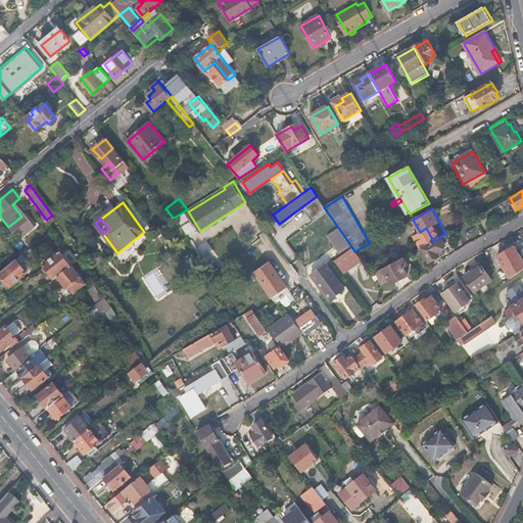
[(445,247),(452,244),(445,234),(433,241),(421,247),(429,263),(439,256),(438,253),(445,249),(445,247)]
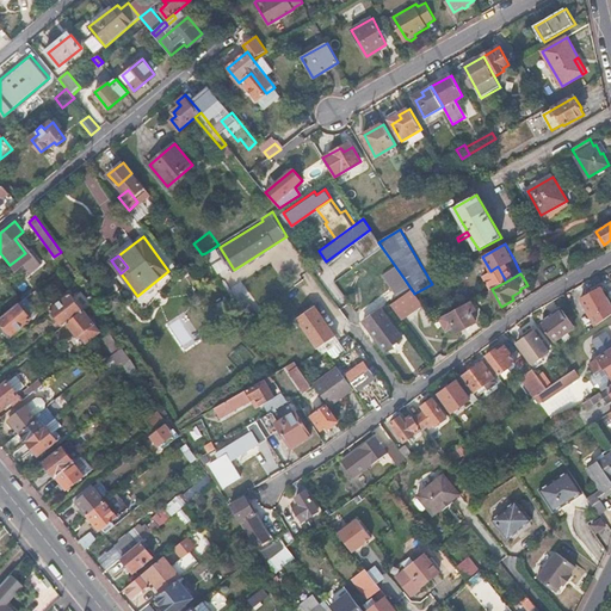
[(412,290),(405,279),(390,288),(399,300),(412,290)]
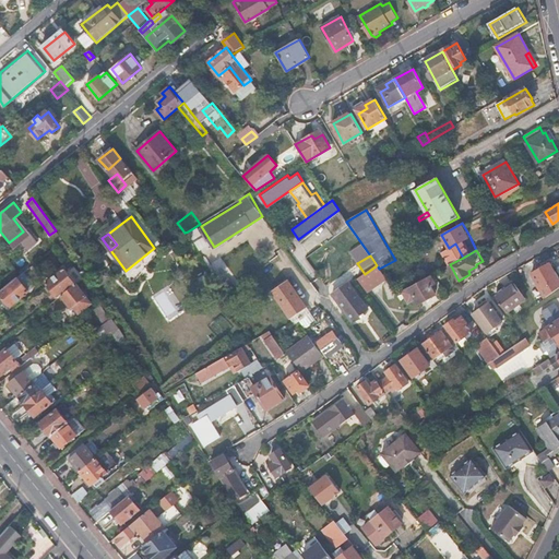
[(366,288),(384,275),(379,269),(378,266),(359,280),(366,288)]
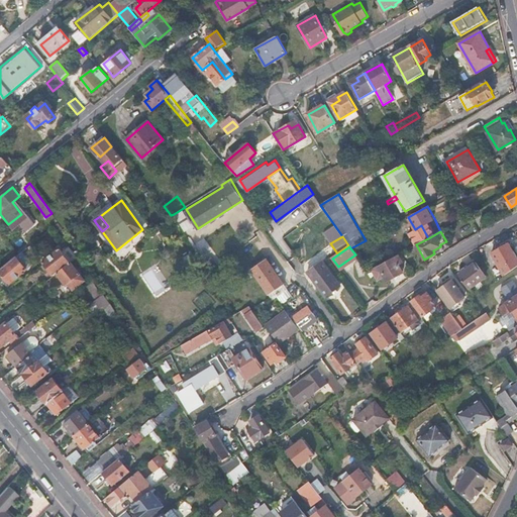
[(505,275),(516,266),(516,259),(511,250),(508,253),(504,246),(491,255),(505,275)]
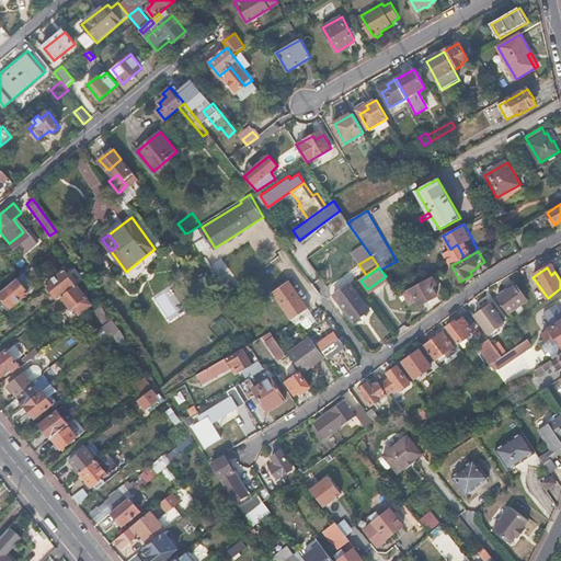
[(61,296),(77,284),(64,270),(46,284),(58,299),(61,296)]
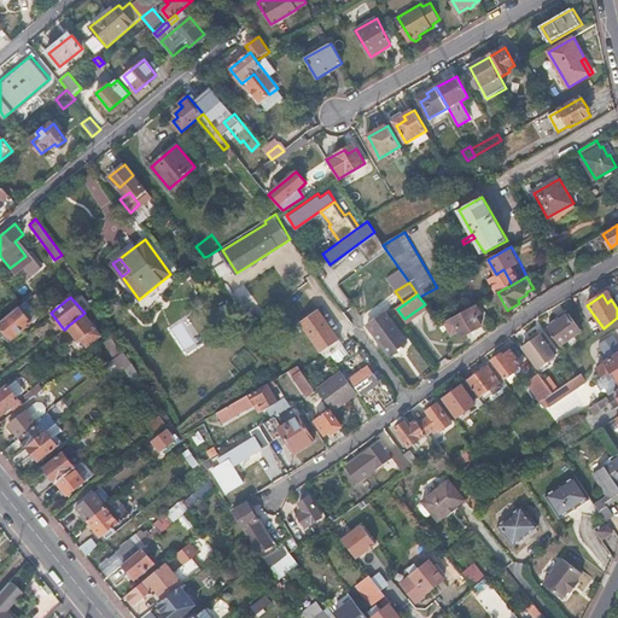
[(482,314),(477,304),(444,322),(450,334),(460,331),(464,336),(482,326),(478,318),(482,314)]
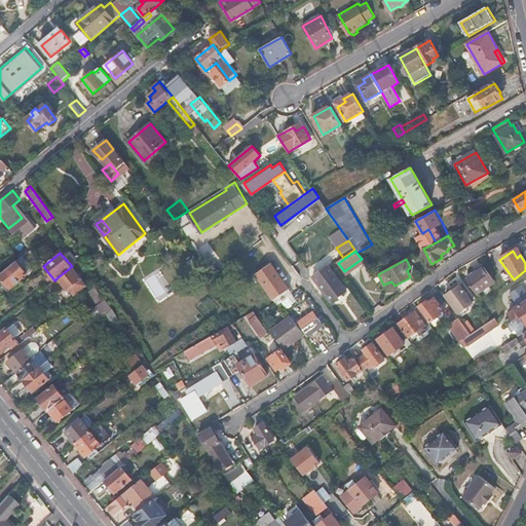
[(15,261),(0,273),(0,275),(10,288),(27,274),(15,261)]
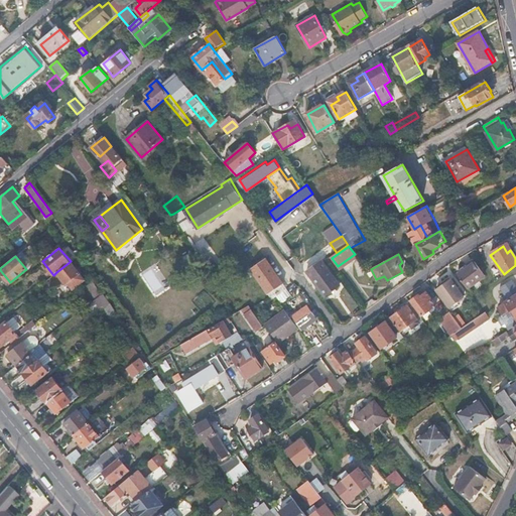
[(276,297),(287,289),(265,259),(251,269),(257,277),(259,276),(274,298),(276,297)]
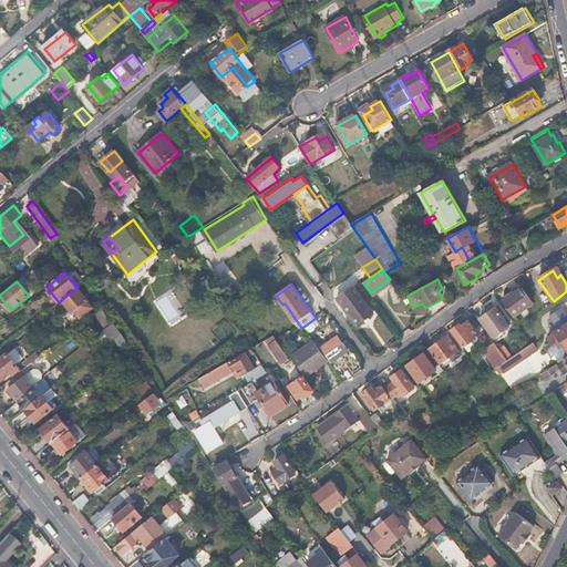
[(30,292),(33,298),(41,291),(39,288),(38,287),(30,292)]
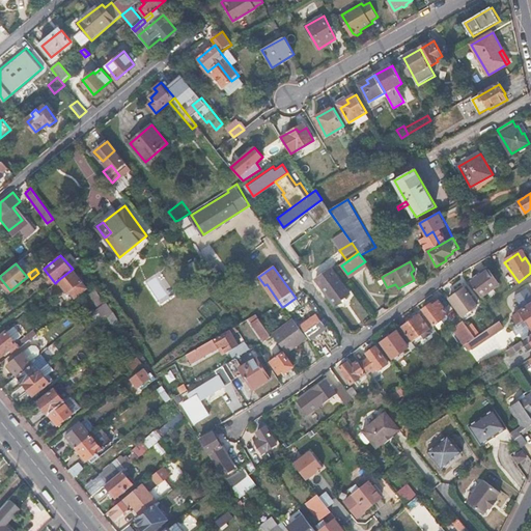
[(87,286),(73,269),(58,280),(65,289),(67,287),(75,297),(87,286)]
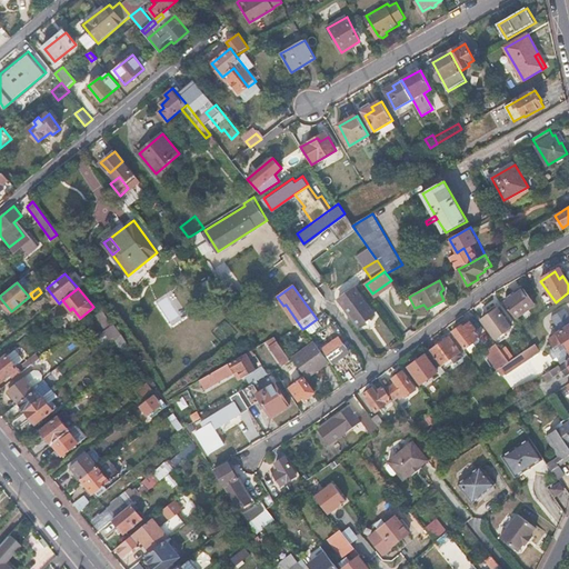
[(346,308),(362,297),(356,288),(339,300),(346,308)]
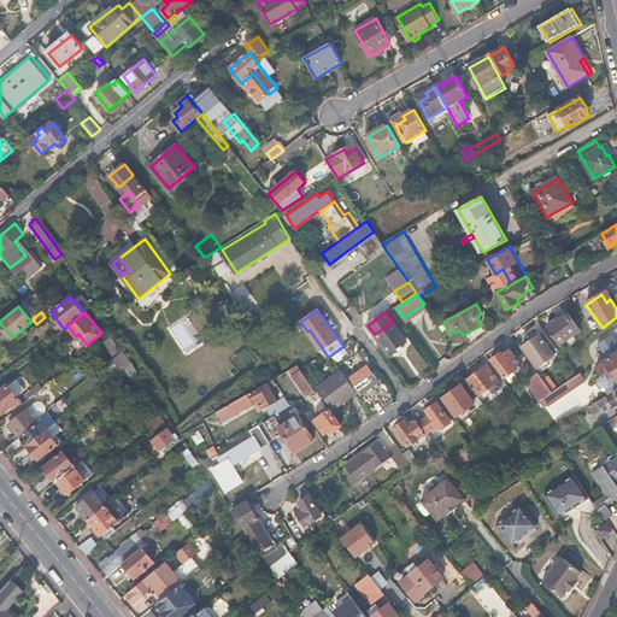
[(569,313),(547,329),(559,345),(580,329),(569,313)]
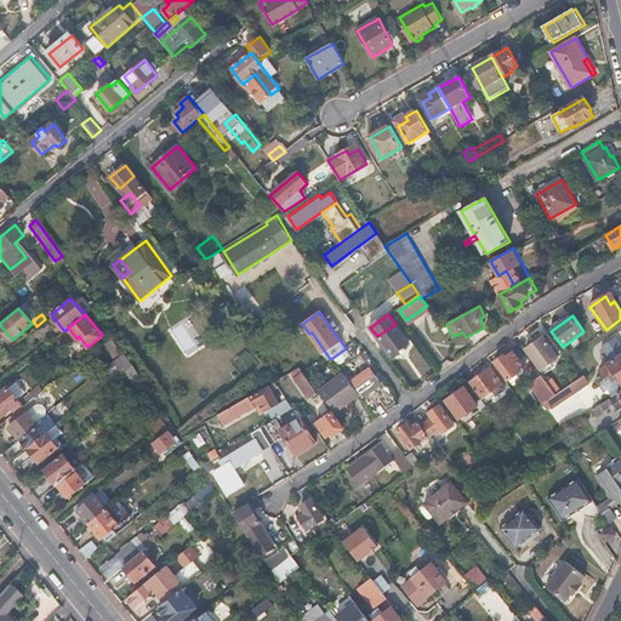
[(409,343),(396,324),(377,336),(391,355),(409,343)]
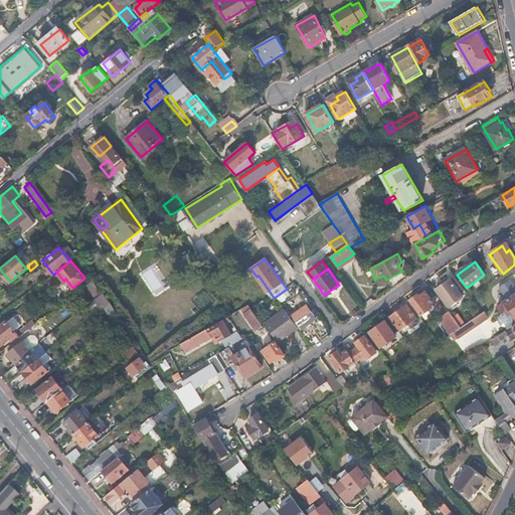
[(259,276),(256,277),(267,292),(272,299),(274,298),(259,276)]
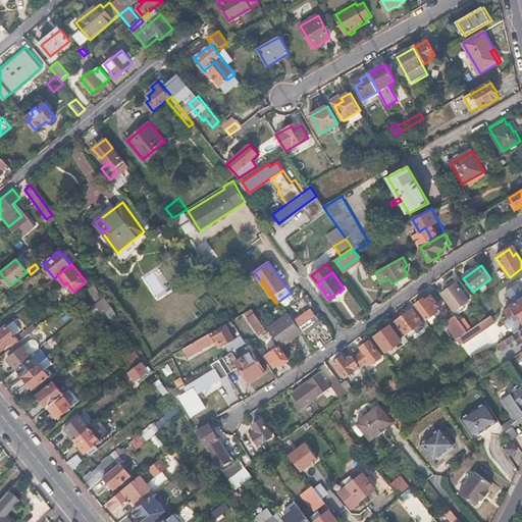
[(95,282),(87,289),(107,317),(115,312),(95,282)]
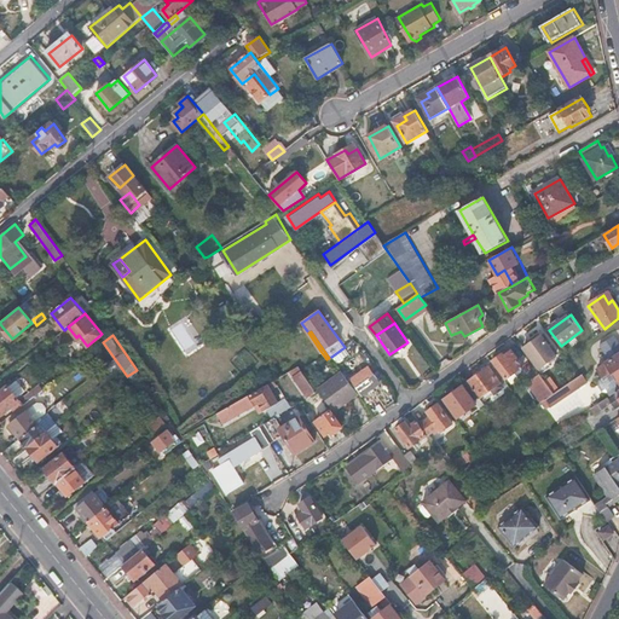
[(556,357),(542,336),(524,348),(539,369),(556,357)]
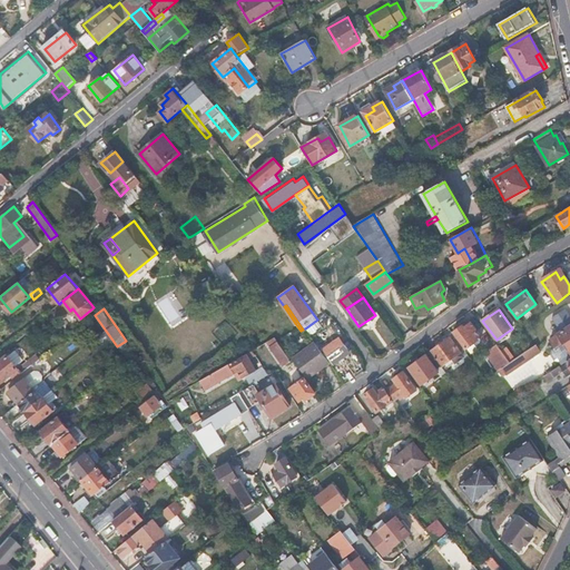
[(564,357),(567,361),(569,359),(569,316),(557,326),(560,332),(551,338),(556,347),(543,356),(550,366),(564,357)]
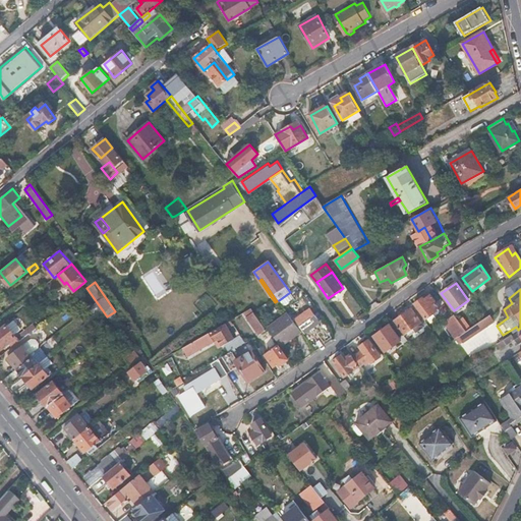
[(299,301),(291,291),(290,292),(279,300),(287,310),(291,307),(294,312),(296,310),(295,308),(297,306),(296,304),(299,301)]
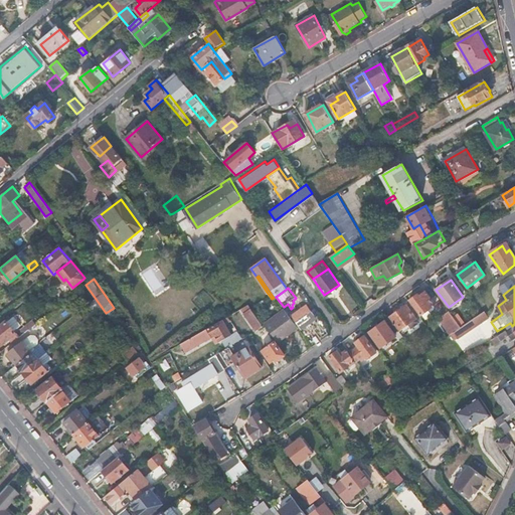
[(3,289),(0,291),(0,303),(9,296),(5,291),(3,289)]
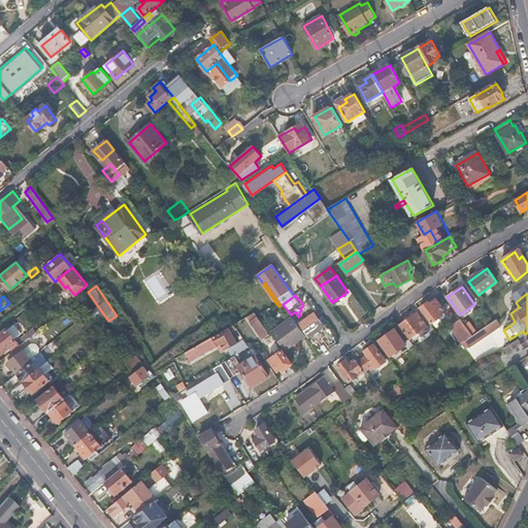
[(431,303),(429,301),(421,307),(432,323),(447,312),(437,299),(431,303)]
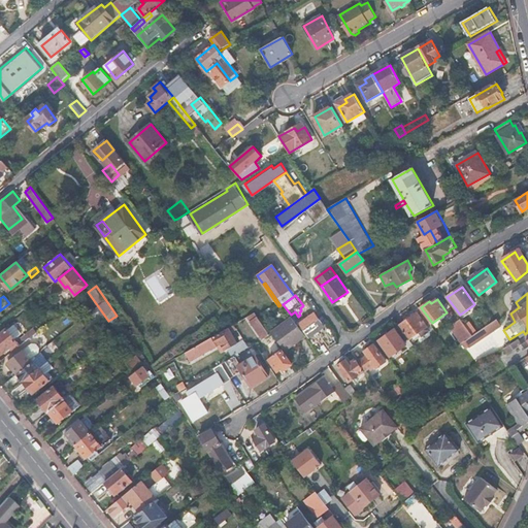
[(519,307),(516,302),(506,308),(510,314),(519,307)]
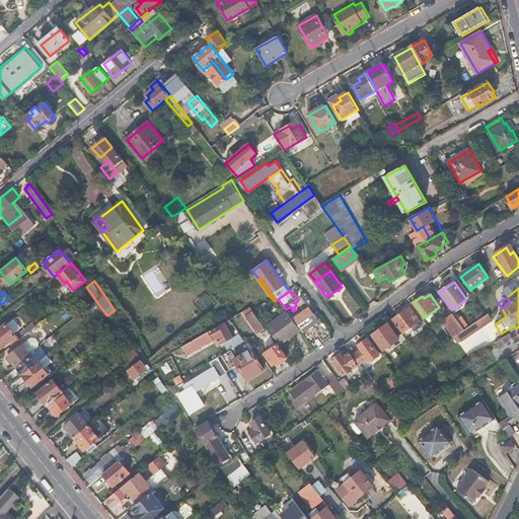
[(243,311),(260,332),(266,328),(255,315),(250,307),(243,311)]
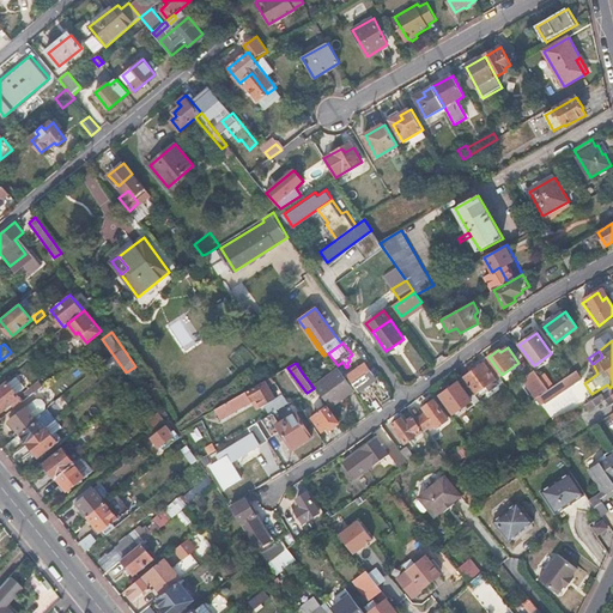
[(485,363),(463,378),(475,394),(490,383),(493,388),(499,383),(485,363)]
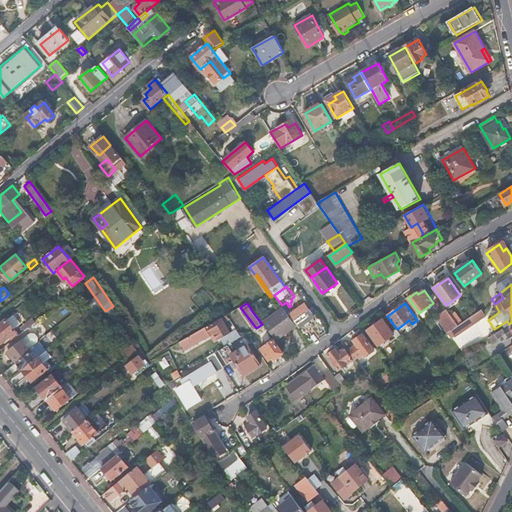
[(277,340),(297,326),(283,307),(264,321),(265,323),(277,340)]
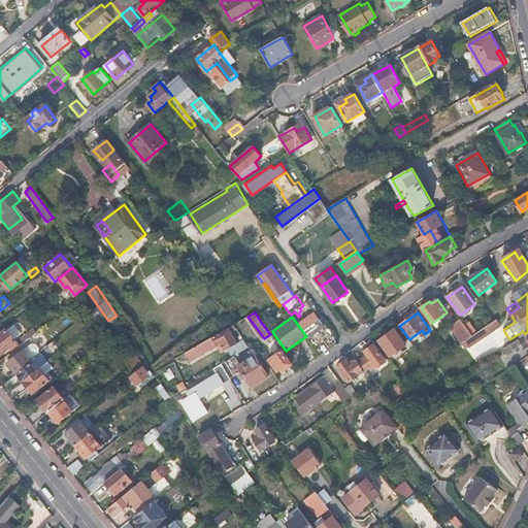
[(325,327),(320,319),(305,330),(310,337),(325,327)]
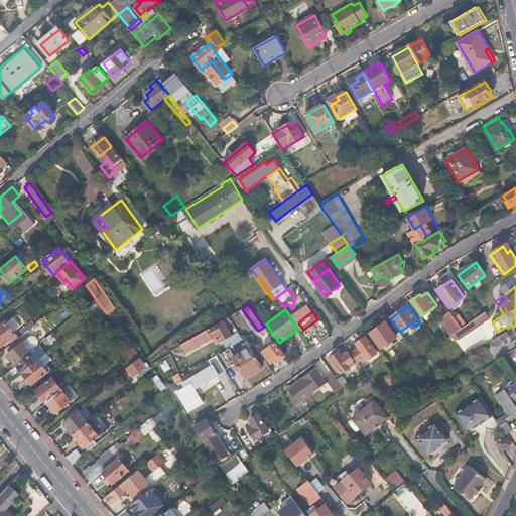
[(439,319),(452,336),(456,333),(463,328),(449,311),(439,319)]
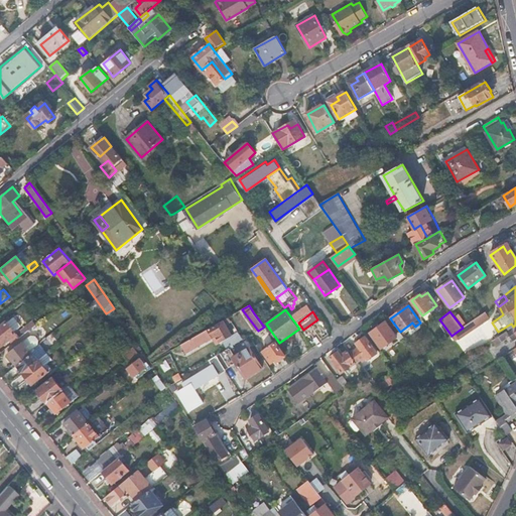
[(485,312),(464,328),(468,334),(489,318),(485,312)]
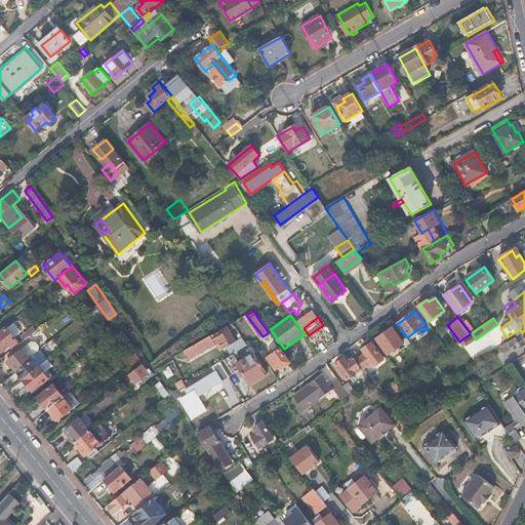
[(407,337),(397,324),(377,338),(389,355),(405,342),(403,340),(407,337)]
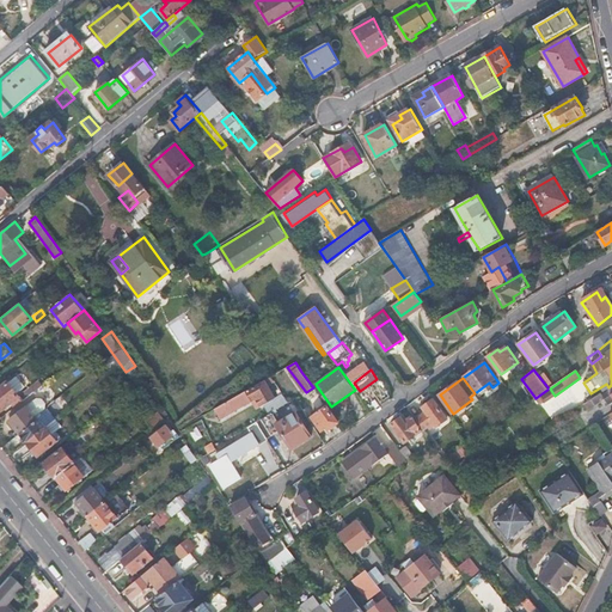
[(275,398),(265,380),(215,409),(220,418),(261,396),(265,404),(275,398)]
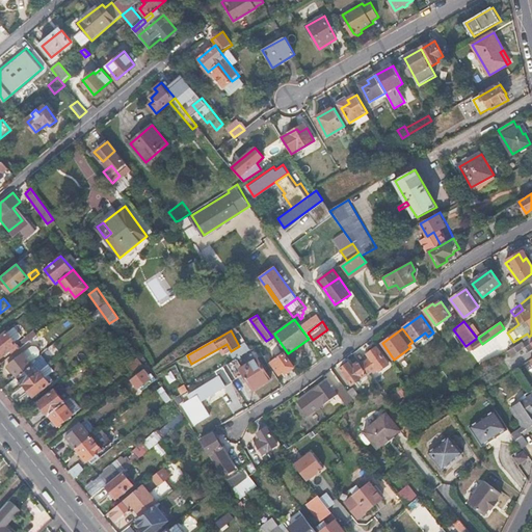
[(10,350),(14,353),(20,348),(17,345),(7,333),(0,338),(0,354),(1,356),(10,350)]
